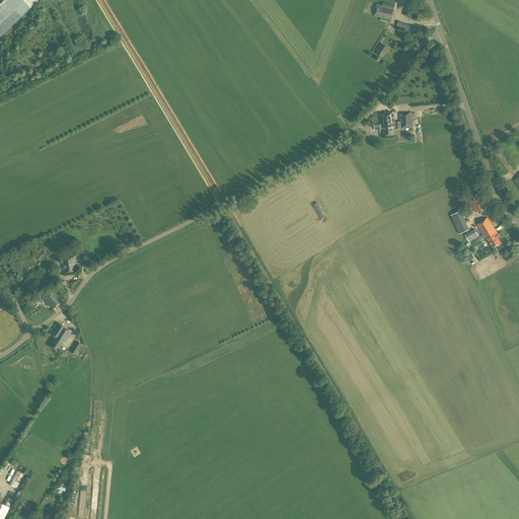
[(0,0),(0,36),(27,11),(19,3),(22,0),(0,0)]
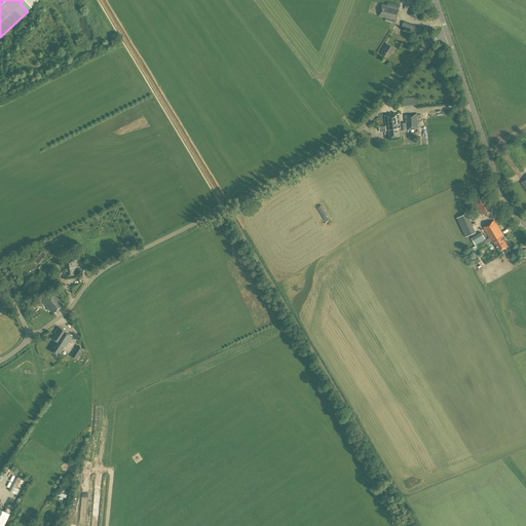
[(387,0),(387,1),(384,0),(382,0),(382,4),(379,16),(386,19),(385,22),(396,24),(396,21),(399,9),(401,0),(387,0)]
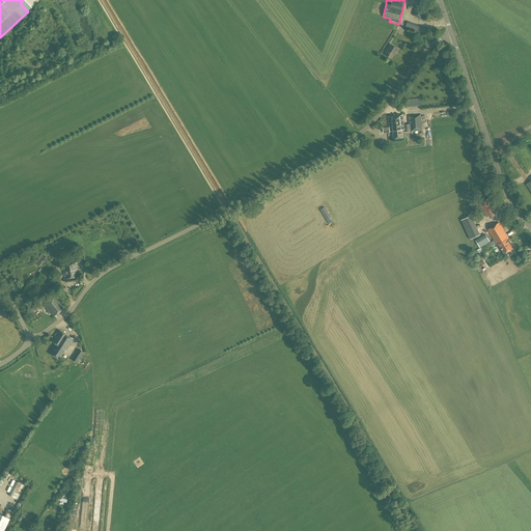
[(422,20),(427,7),(417,3),(412,15),(422,20)]
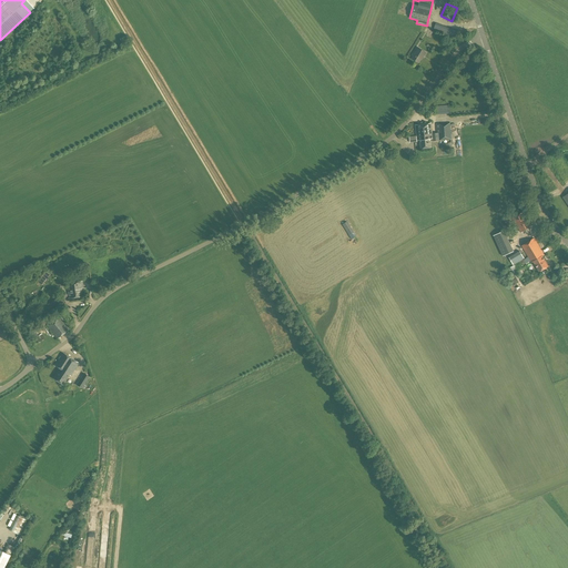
[(455,38),(457,31),(436,23),(433,30),(455,38)]
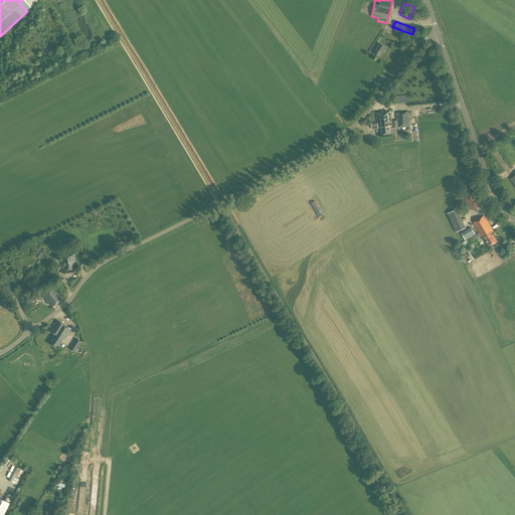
[(384,50),(386,47),(379,43),(373,53),(380,57),(384,50)]
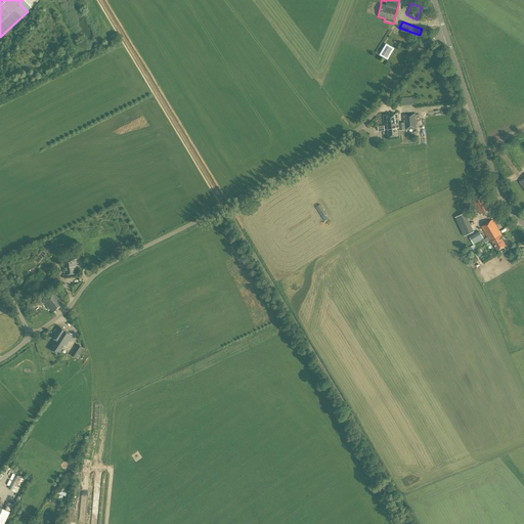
[(384,126),(378,126),(378,132),(385,131),(385,130),(388,129),(388,137),(398,136),(397,128),(398,128),(399,130),(417,129),(416,113),(411,114),(407,115),(407,114),(402,114),(402,123),(398,123),(398,124),(384,126)]
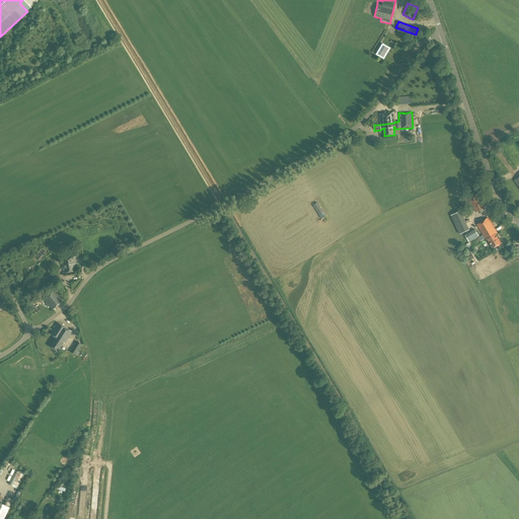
[(394,123),(394,122),(393,114),(379,115),(380,125),(394,123)]
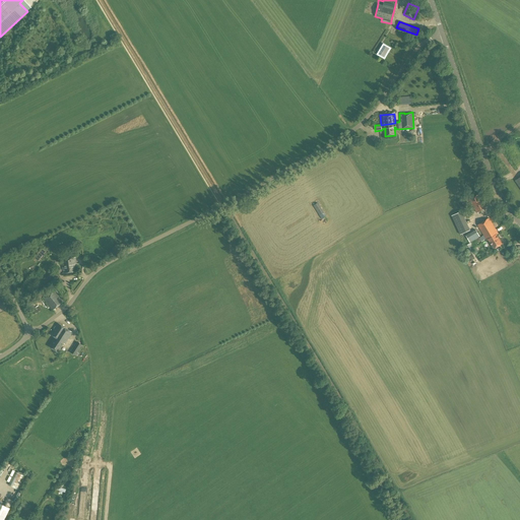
[(476,212),(486,206),(478,194),(469,200),(476,212)]
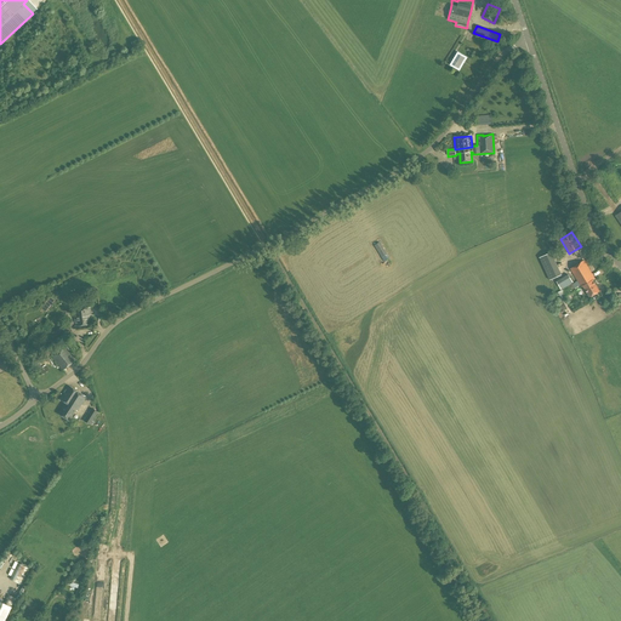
[(381,257),(386,254),(379,241),(374,245),(381,257)]
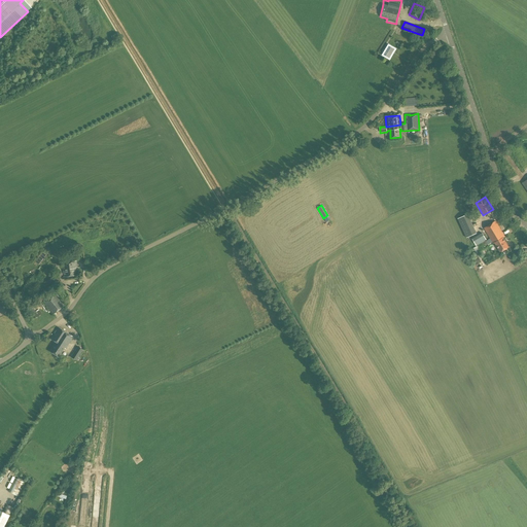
[(467,213),(457,217),(466,237),(476,232),(467,213)]
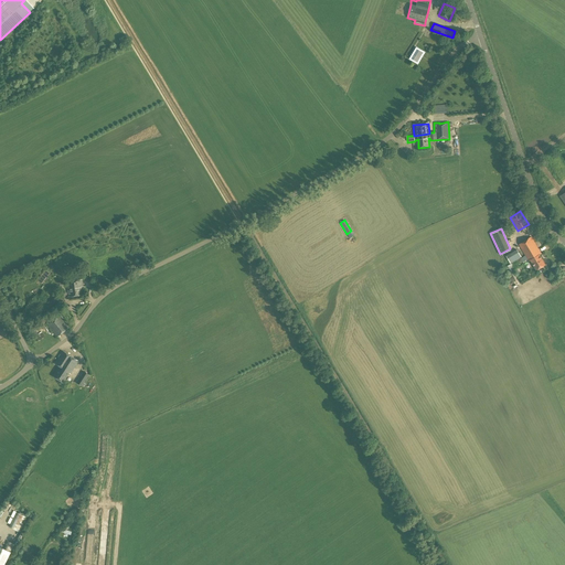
[(545,265),(540,255),(541,254),(531,236),(519,244),(529,262),(531,259),(536,269),(545,265)]
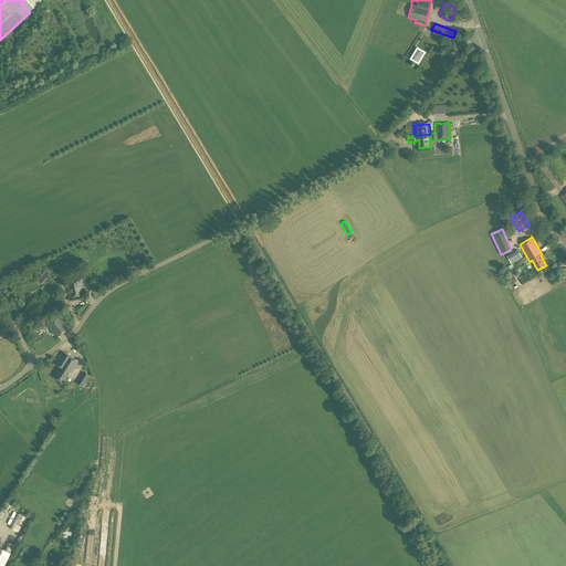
[(517,249),(506,255),(512,263),(523,257),(517,249)]
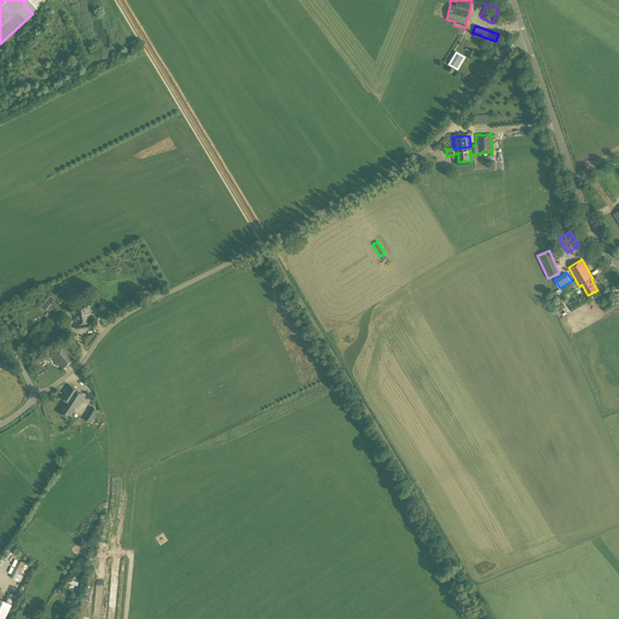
[(90,323),(88,314),(91,314),(90,306),(74,308),(75,316),(74,316),(75,322),(76,325),(90,323)]
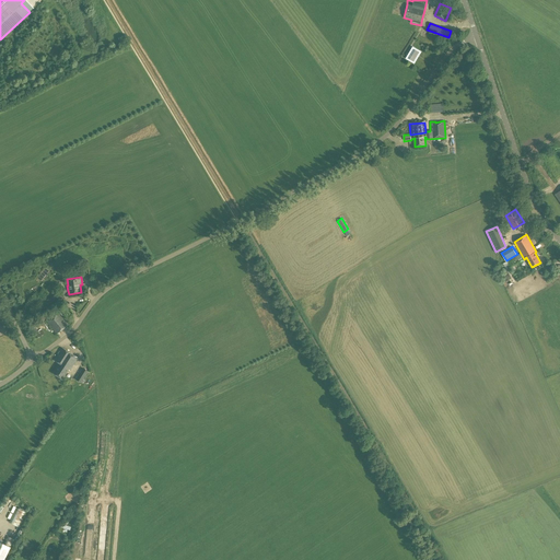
[(59,304),(65,298),(56,290),(50,296),(59,304)]
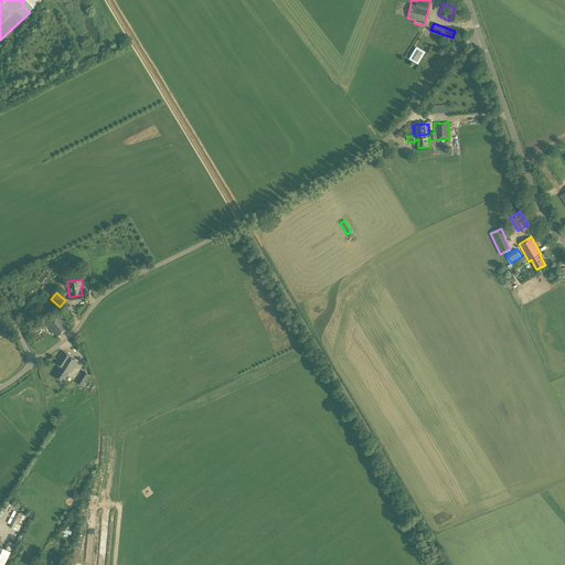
[(57,337),(67,327),(55,315),(45,324),(57,337)]
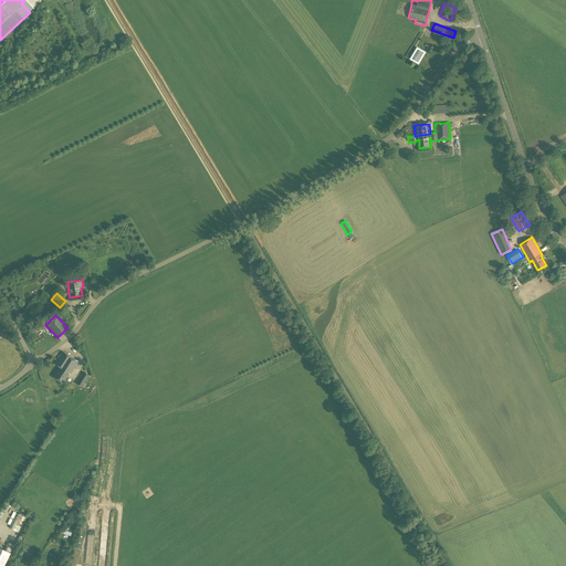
[(71,375),(79,362),(63,352),(54,364),(60,367),(53,377),(63,384),(69,374),(71,375)]
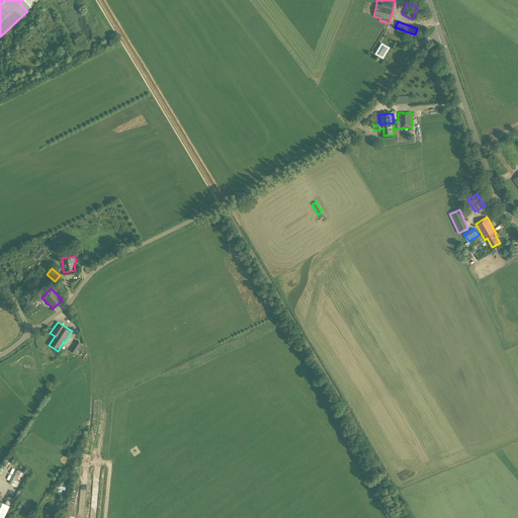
[(75,354),(82,344),(76,340),(70,351),(75,354)]
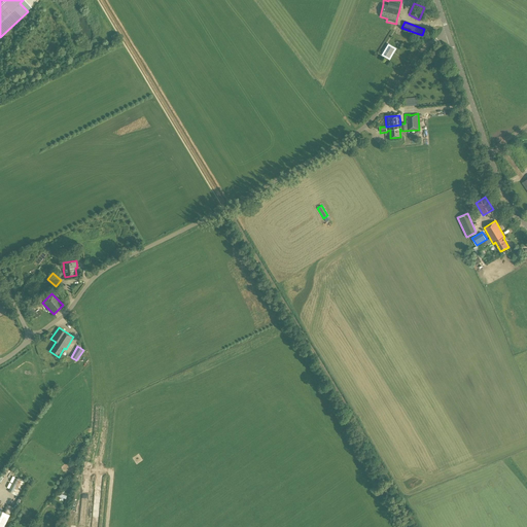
[(8,491),(20,495),(26,481),(15,477),(8,491)]
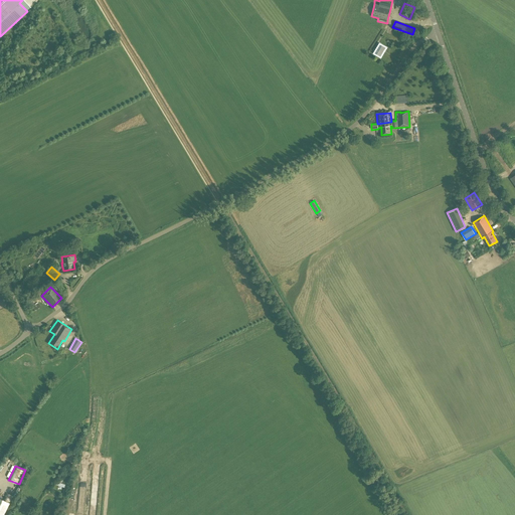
[(0,514),(3,514),(9,503),(0,498),(0,514)]
